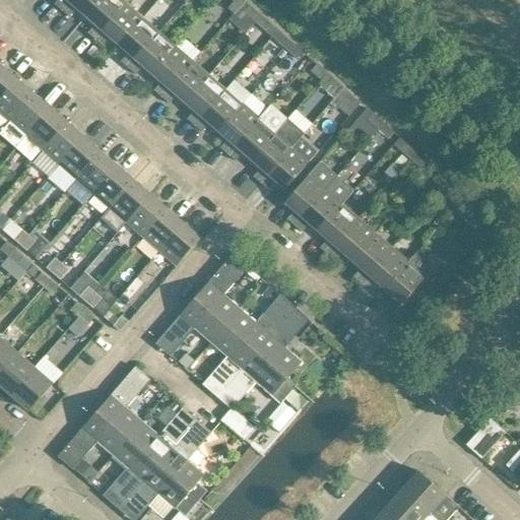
[(62,11),(71,0),(58,0),(55,4),(62,11)]
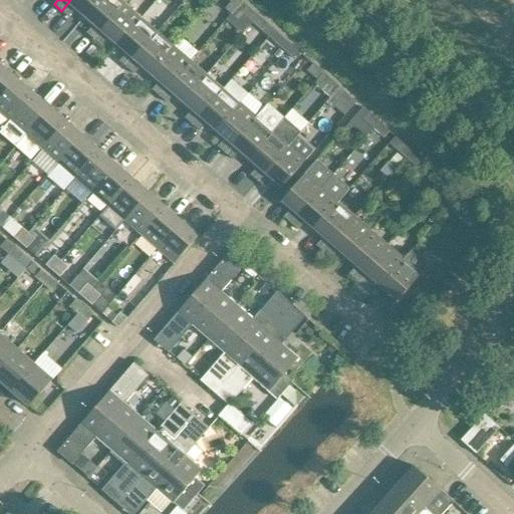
[(99,0),(70,0),(61,11),(69,17),(74,11),(83,18),(99,0)]
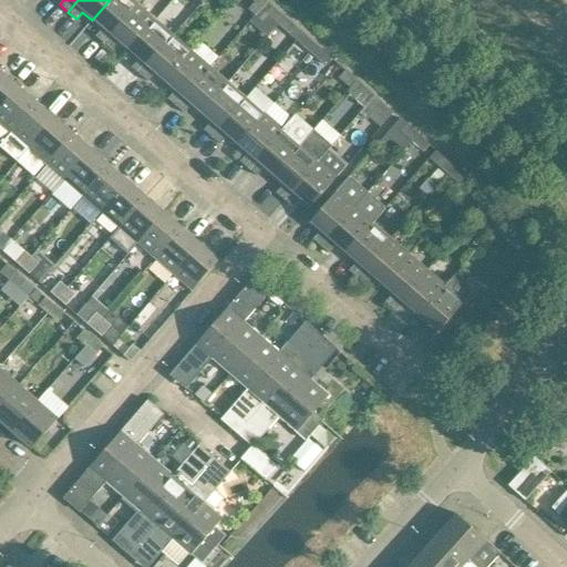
[(95,37),(104,43),(137,4),(132,0),(110,0),(92,20),(102,29),(95,37)]
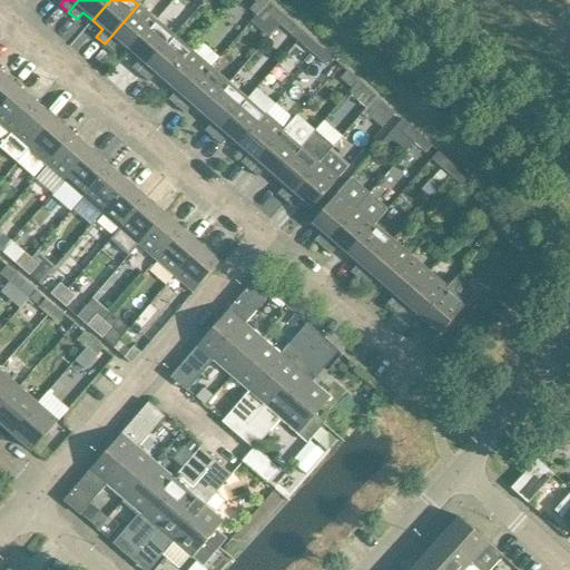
[(141,0),(138,5),(145,10),(153,0),(141,0)]
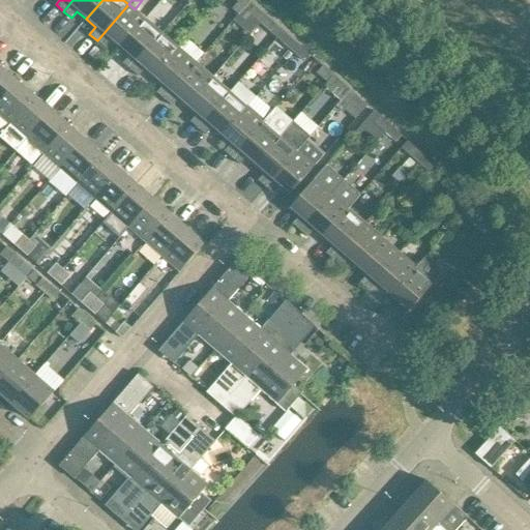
[(247,0),(235,0),(236,0),(230,6),(238,13),(249,1),(247,0)]
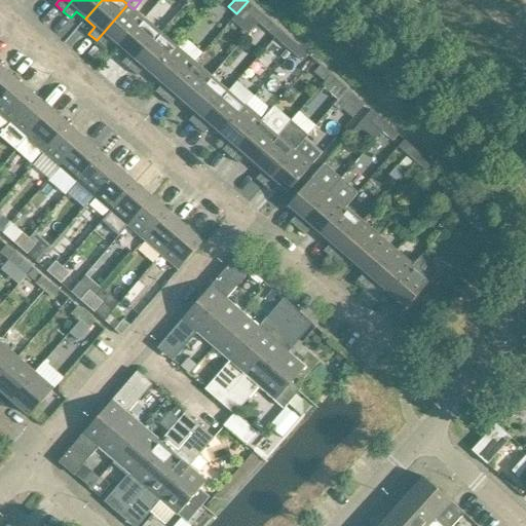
[(254,29),(259,23),(264,15),(248,1),(236,13),(254,29)]
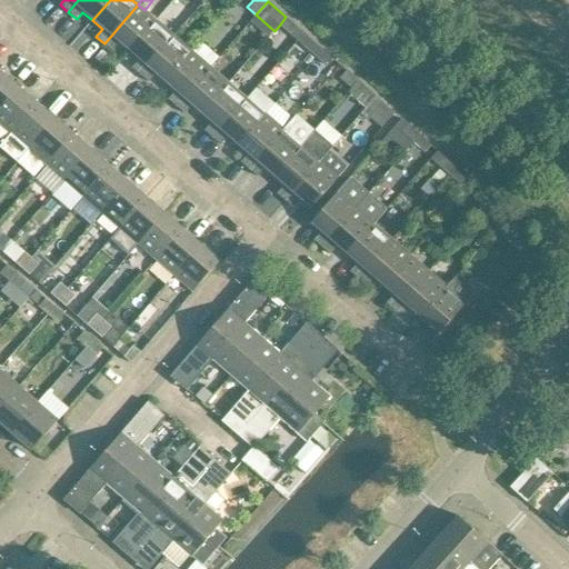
[(119,43),(129,52),(157,20),(145,10),(138,5),(105,43),(112,51),(119,43)]
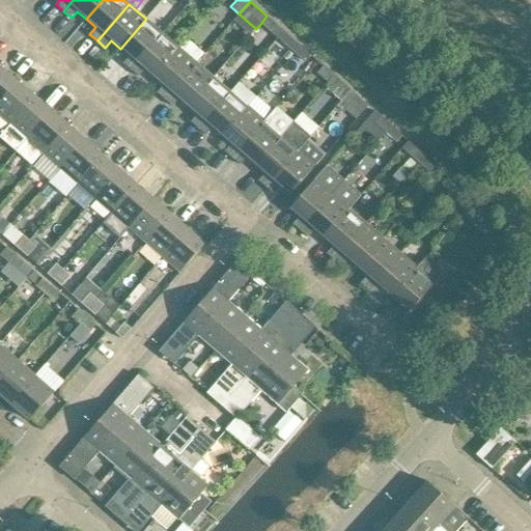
[(278,26),(267,16),(261,23),(272,32),(278,26)]
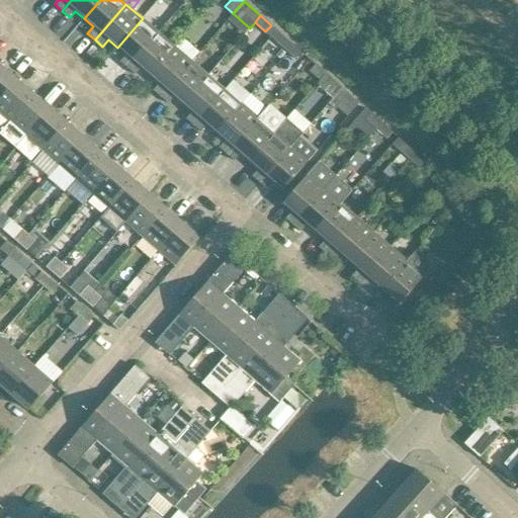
[(120,62),(127,68),(159,32),(143,18),(117,48),(126,55),(120,62)]
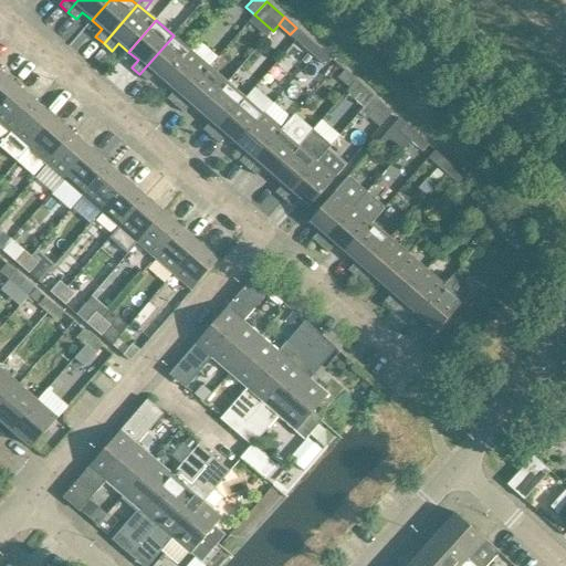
[(155,74),(164,83),(191,51),(174,35),(139,74),(148,82),(155,74)]
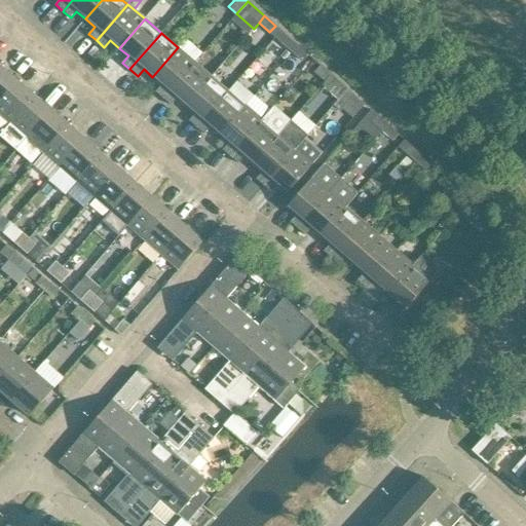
[(292,51),(298,45),(287,36),(282,42),(292,51)]
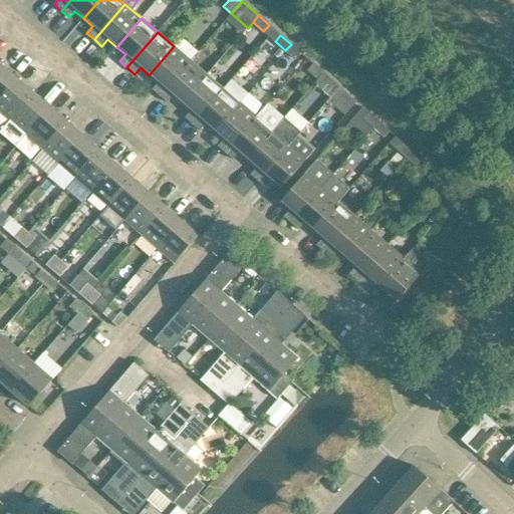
[(301,53),(291,44),(285,50),(296,60),(301,53)]
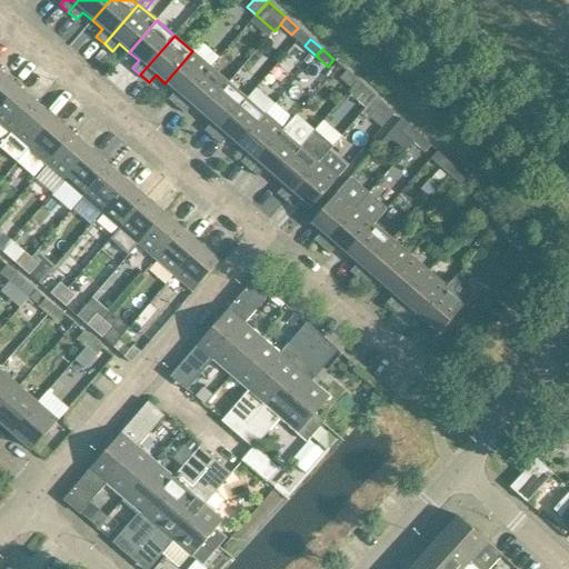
[(168,99),(177,107),(211,67),(192,51),(165,83),(175,92),(168,99)]
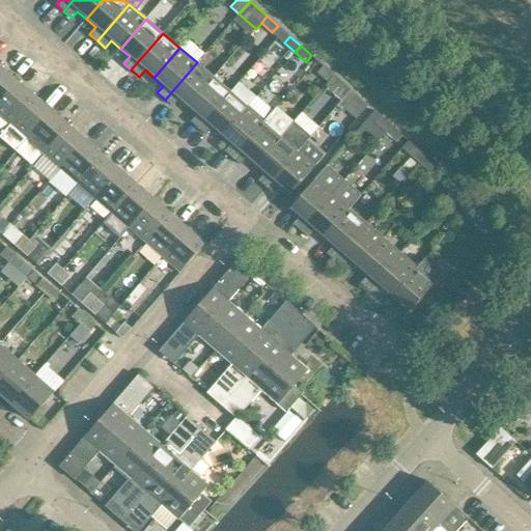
[(286,61),(291,55),(287,51),(282,57),(286,61)]
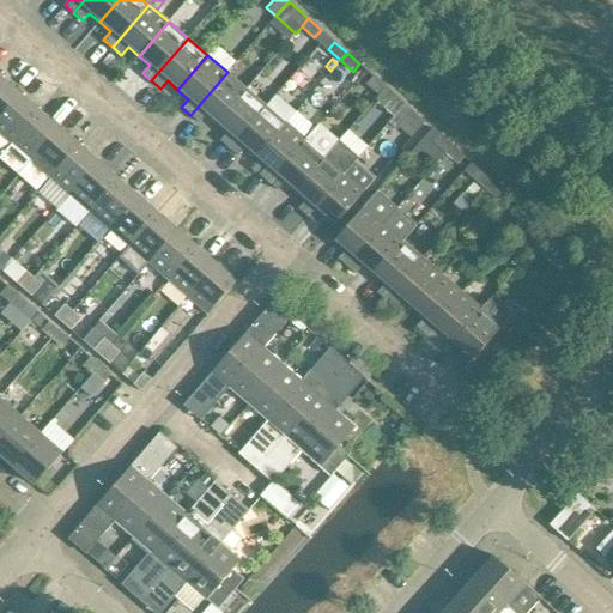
[(339,65),(327,77),(335,85),(346,72),(344,70),(339,65)]
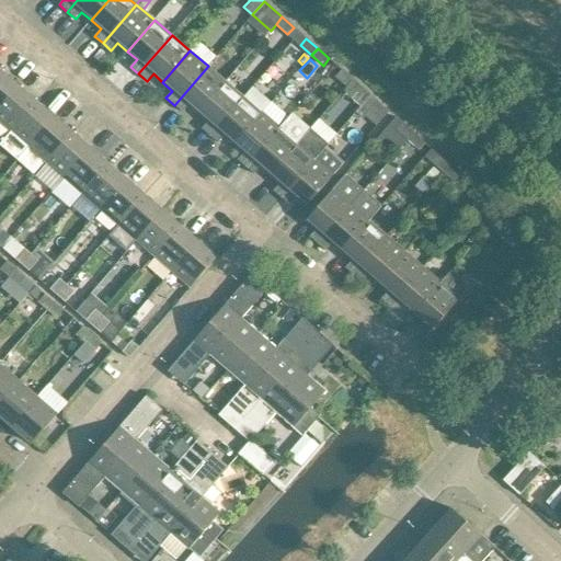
[(189,105),(198,113),(226,82),(208,66),(174,105),(183,112),(189,105)]
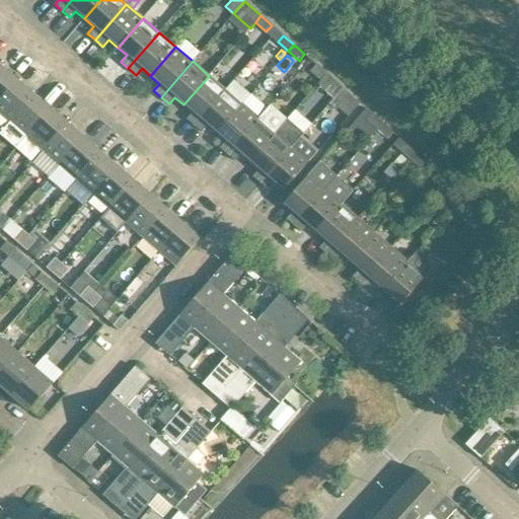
[(0,98),(17,79),(0,65),(0,98)]
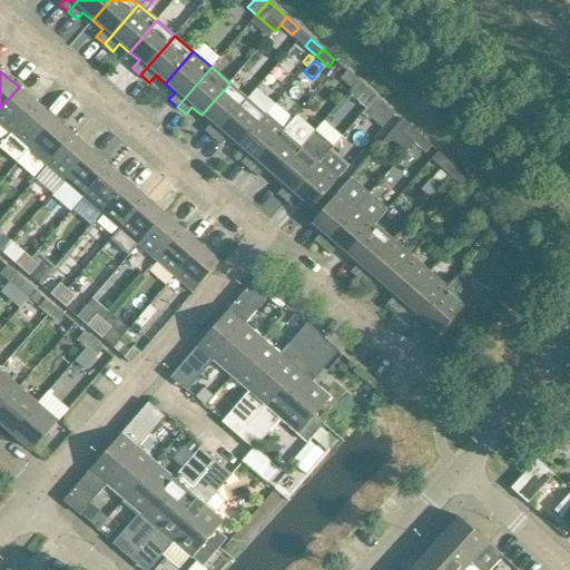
[(353,88),(359,81),(347,71),(341,78),(353,88)]
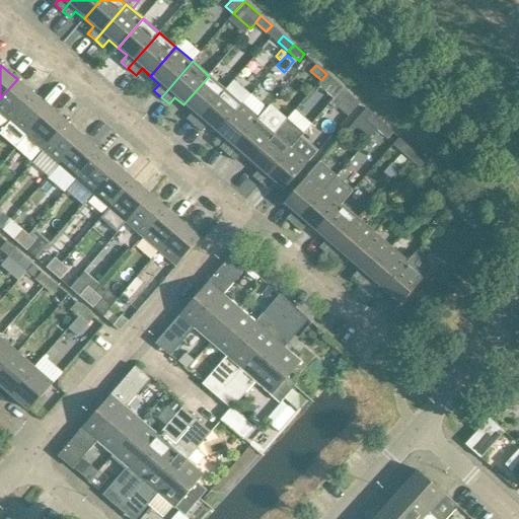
[(321,80),(317,84),(335,98),(343,88),(338,83),(326,74),(321,80)]
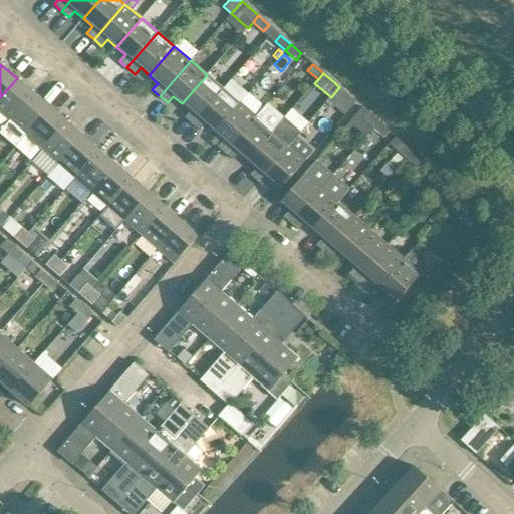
[(185,117),(193,124),(223,89),(207,75),(182,103),(191,111),(185,117)]
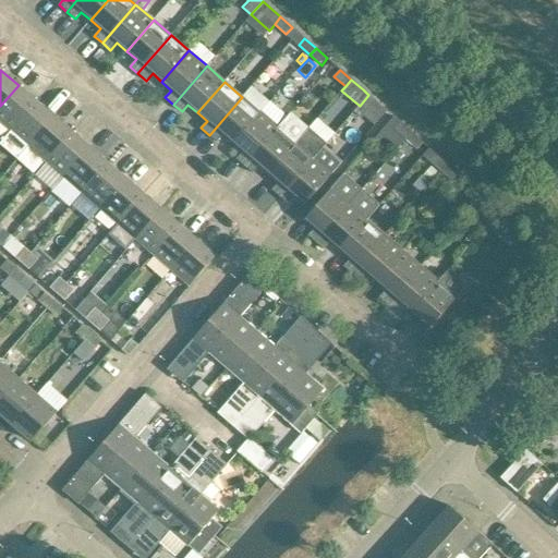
[(0,106),(0,121),(11,131),(36,101),(19,85),(0,106)]
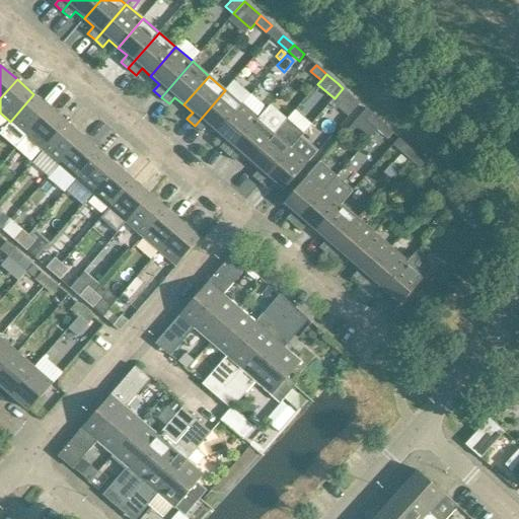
[(208,126),(217,133),(241,104),(249,95),(233,81),(225,90),(195,126),(202,132),(208,126)]
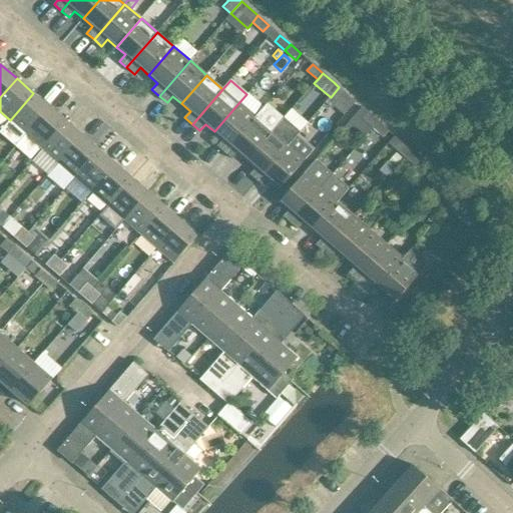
[(331,97),(328,100),(345,115),(351,108),(356,102),(345,92),(339,87),(331,97)]
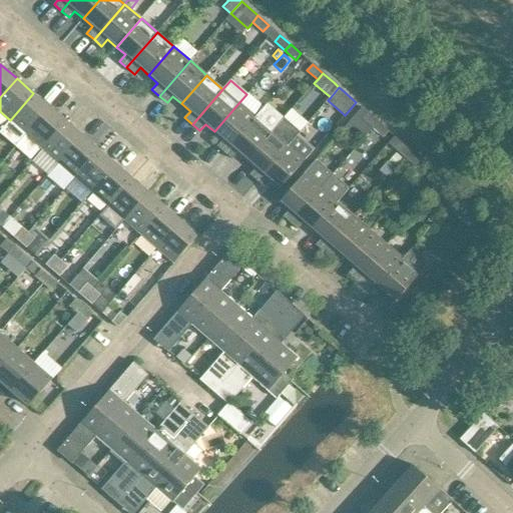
[(10,120),(0,131),(0,132),(16,146),(26,134),(50,107),(33,93),(10,120)]
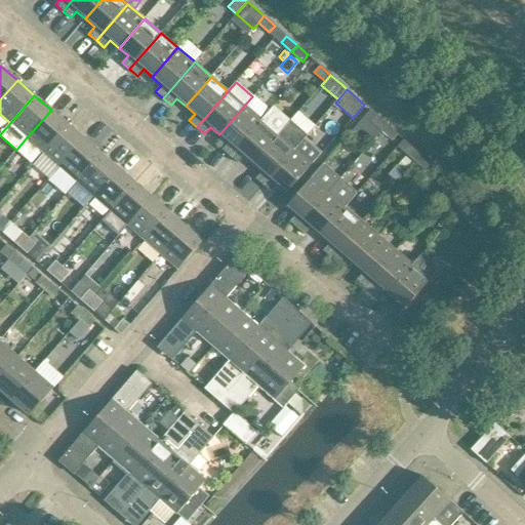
[(223,150),(230,156),(261,120),(244,106),(219,134),(228,143),(223,150)]
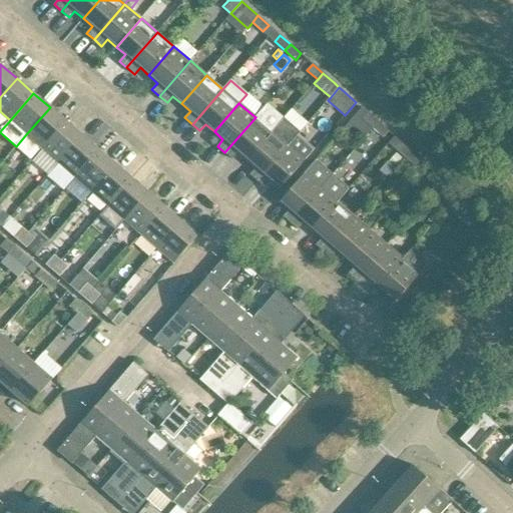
[(26,134),(43,148),(66,121),(50,107),(26,134)]
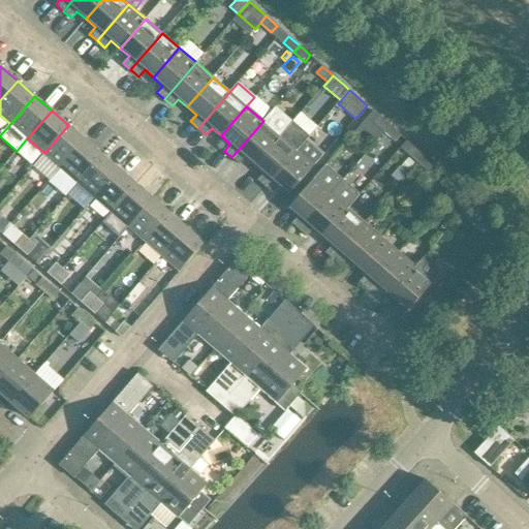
[(246,157),(254,165),(289,125),(273,111),(263,121),(231,157),(240,164),(246,157)]
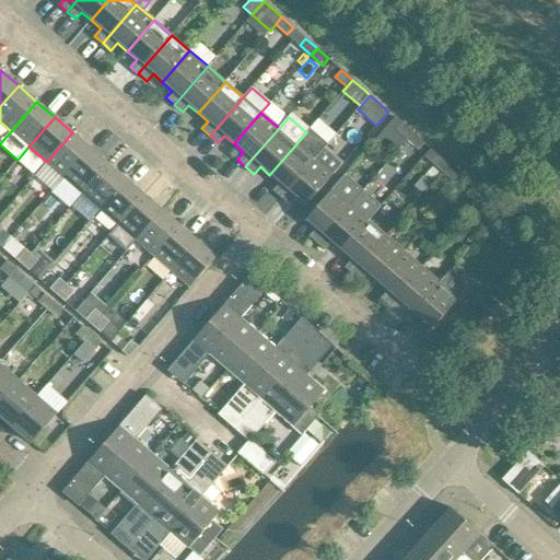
[(313,132),(331,143),(340,130),(322,118),(313,132)]
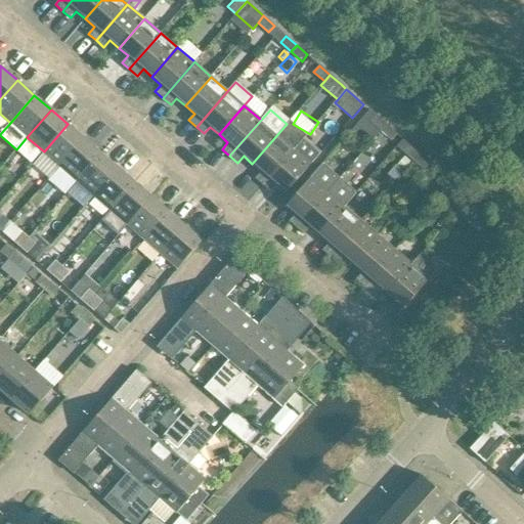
[(381,131),(387,125),(376,115),(370,122),(381,131)]
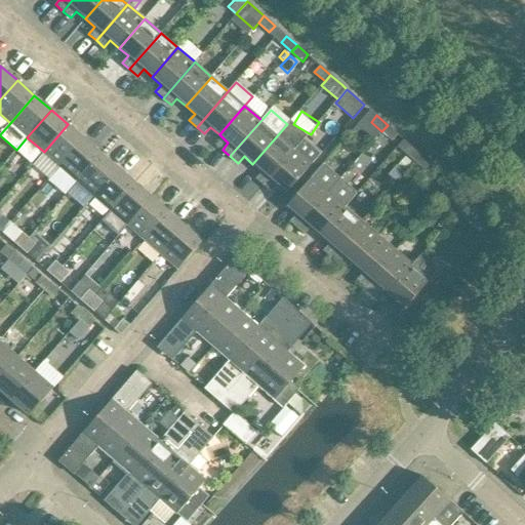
[(264,186),(294,149),(306,136),(289,122),(287,124),(252,164),(261,171),(255,178),(264,186)]
